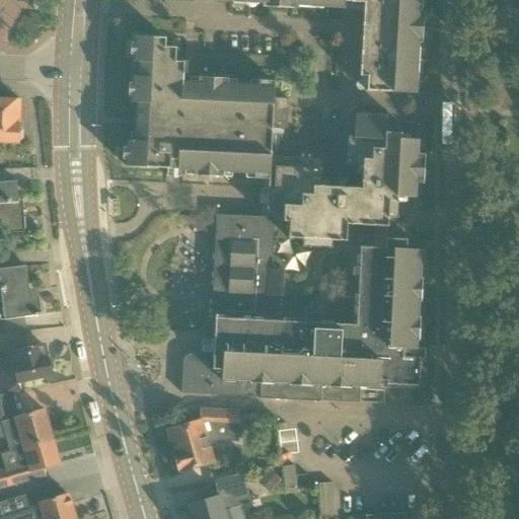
[(212,0),(234,2),(233,0),(257,0),(257,3),(263,3),(263,7),(293,9),(294,5),(299,5),(298,0),(303,0),(322,1),(322,7),(344,8),(345,2),(364,4),(360,77),(367,77),(366,91),(415,94),(416,72),(411,72),(412,49),(418,49),(418,44),(422,44),(424,13),(420,13),(420,8),(414,7),(414,0),(212,0)]
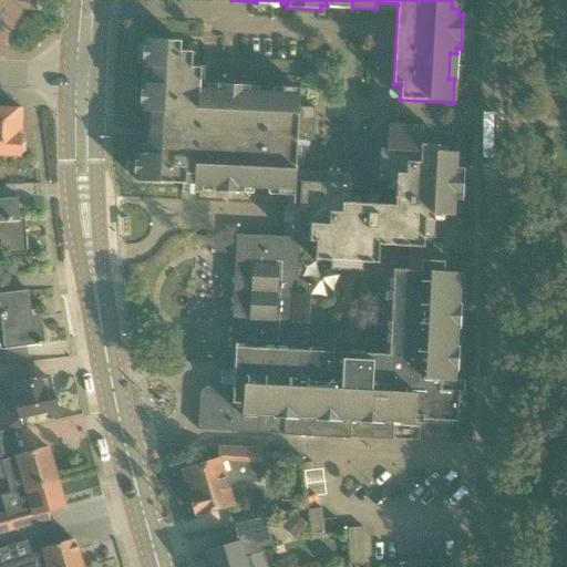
[(217,85),(217,86),(217,91),(200,91),(202,69),(192,68),(192,57),(196,57),(196,53),(181,52),(181,42),(147,40),(147,48),(143,48),(143,60),(146,61),(146,68),(153,69),(152,84),(145,84),(145,92),(141,92),(141,104),(144,105),(144,112),(151,113),(150,130),(154,131),(153,137),(150,137),(148,155),(140,155),(138,163),(135,162),(134,175),(138,175),(137,183),(183,185),(183,192),(182,192),(182,193),(198,194),(198,192),(197,192),(197,185),(212,186),(212,193),(244,194),(244,188),(278,189),(278,196),(292,196),(294,196),(295,189),(298,138),(312,140),(315,109),(299,107),(300,90),(284,89),(282,94),(248,93),(249,86),(217,85)]
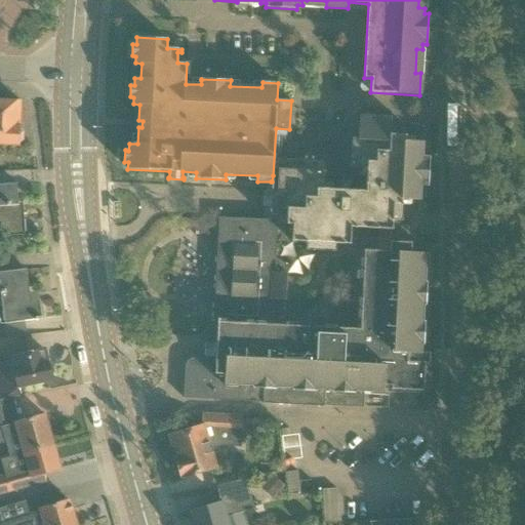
[(0,145),(18,146),(18,144),(23,139),(24,132),(19,128),(21,102),(0,99),(0,145)]
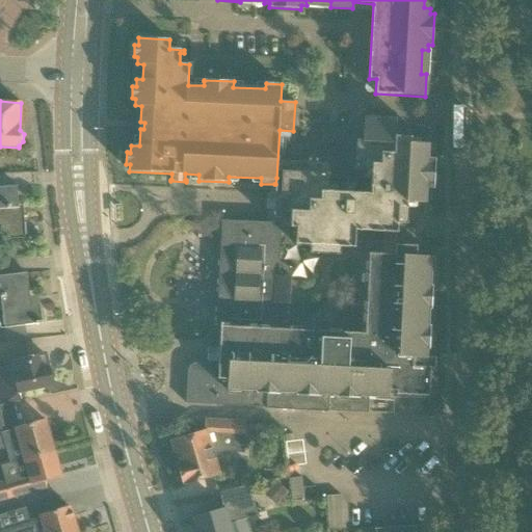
[(424,205),(425,189),(433,189),(435,159),(427,158),(428,144),(410,143),(411,137),(396,136),(396,125),(397,120),(376,118),(376,125),(364,124),(363,140),(356,140),(355,170),(371,171),(370,193),(355,193),(355,186),(358,186),(358,185),(342,184),(342,186),(345,186),(345,192),(328,191),(329,174),(320,174),(320,163),(330,164),(330,162),(284,160),(285,131),(293,132),(293,131),(280,130),(276,178),(275,184),(274,184),(274,198),(269,197),(269,193),(268,193),(267,224),(278,225),(280,228),(297,229),(296,245),(310,246),(310,254),(340,256),(340,247),(354,248),(355,232),(396,234),(395,246),(420,247),(420,246),(408,246),(407,204),(424,205)]
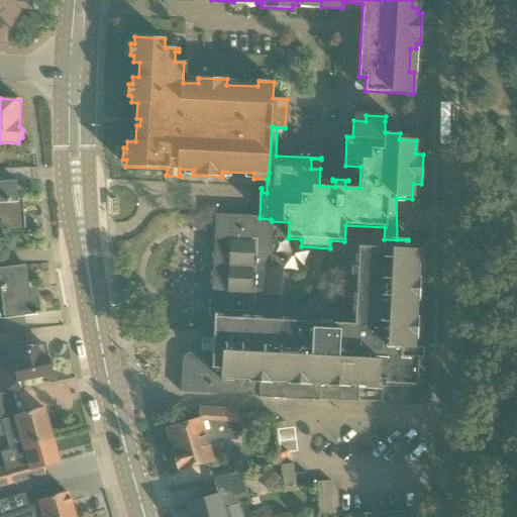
[(0,182),(0,232),(24,231),(22,199),(18,200),(16,181),(0,182)]
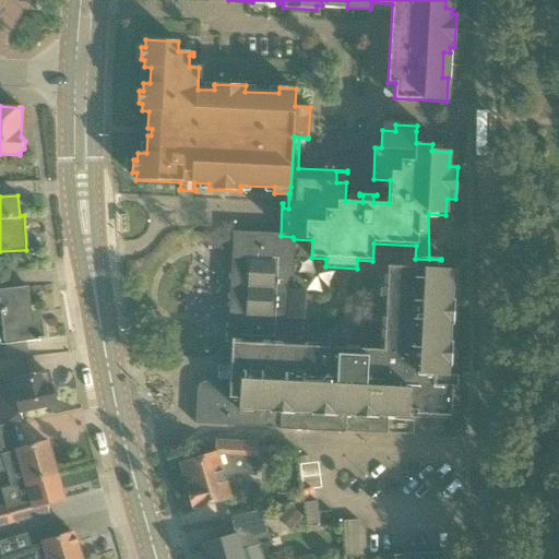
[(195,424),(217,425),(280,428),(280,430),(345,433),(345,431),(387,433),(388,416),(395,417),(394,420),(408,420),(408,415),(416,415),(416,418),(441,419),(441,416),(445,416),(451,412),(451,406),(462,406),(464,376),(448,375),(448,368),(451,368),(452,342),(449,342),(450,325),(453,325),(454,300),(451,300),(452,283),(455,283),(456,270),(440,270),(441,260),(415,259),(415,269),(388,266),(388,276),(384,275),(380,352),(329,349),(330,345),(304,344),(304,348),(288,347),(288,335),(302,328),(304,320),(306,320),(307,292),(305,292),(305,283),(292,273),(294,239),(293,237),(281,236),(235,234),(234,253),(239,253),(238,265),(234,265),(233,281),(237,281),(237,294),(232,294),(232,309),(236,309),(235,322),(230,322),(229,340),(227,340),(227,344),(232,344),(230,359),(221,359),(219,382),(207,381),(203,382),(200,383),(198,387),(198,391),(195,424)]
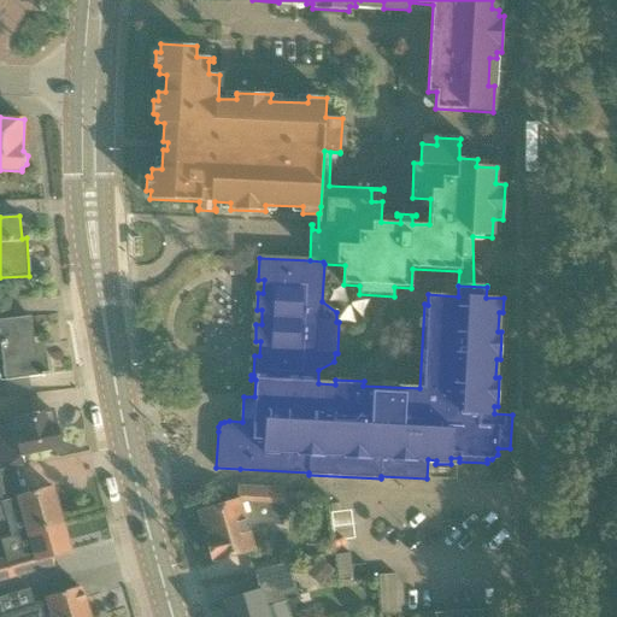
[(0,346),(5,381),(41,376),(48,375),(46,353),(35,354),(30,317),(0,321),(0,346)]
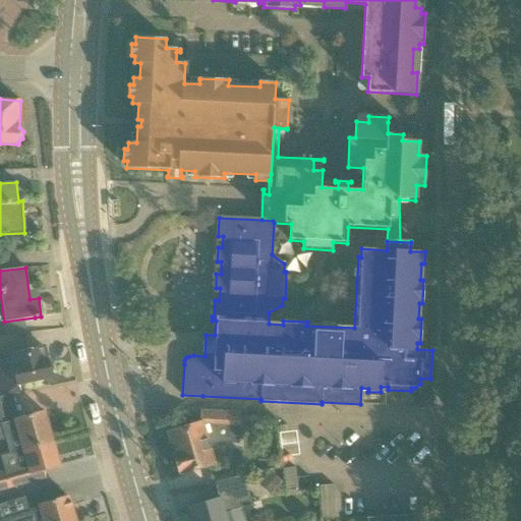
[(45,346),(42,347),(6,355),(7,359),(0,360),(0,398),(20,393),(18,386),(53,378),(48,358),(45,346)]
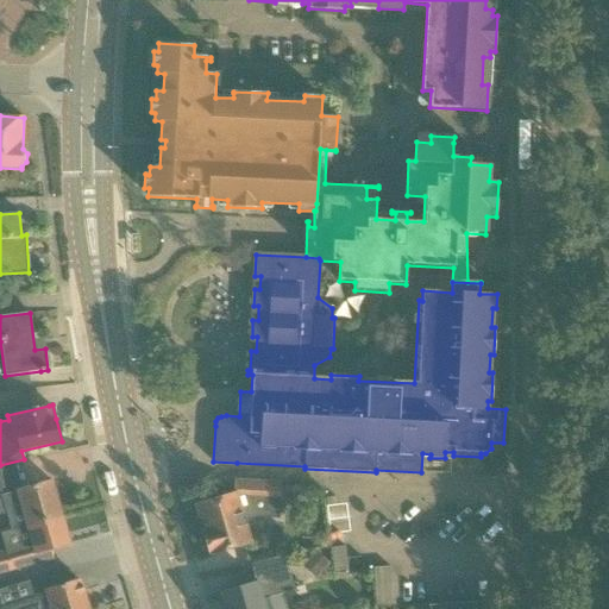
[(282,482),(236,479),(236,494),(195,506),(205,535),(200,540),(203,550),(209,552),(211,554),(251,542),(244,519),(256,515),(252,501),(281,502),(282,482)]
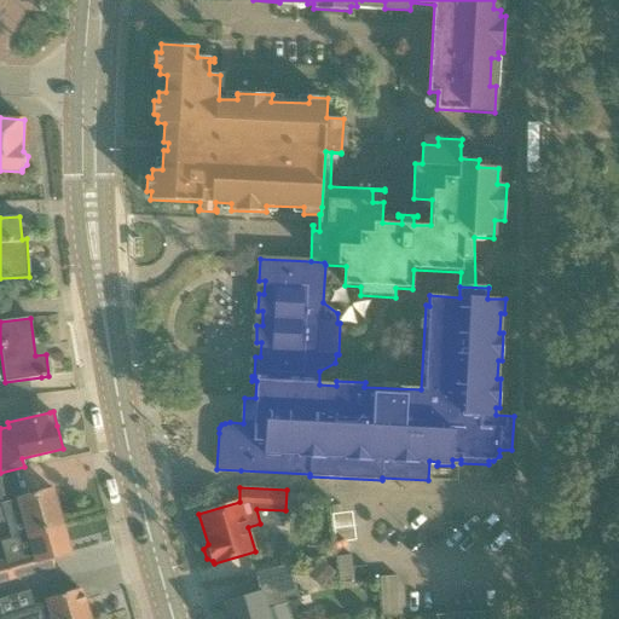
[(3,503),(0,491),(0,524),(7,522),(11,538),(63,525),(53,490),(3,503)]
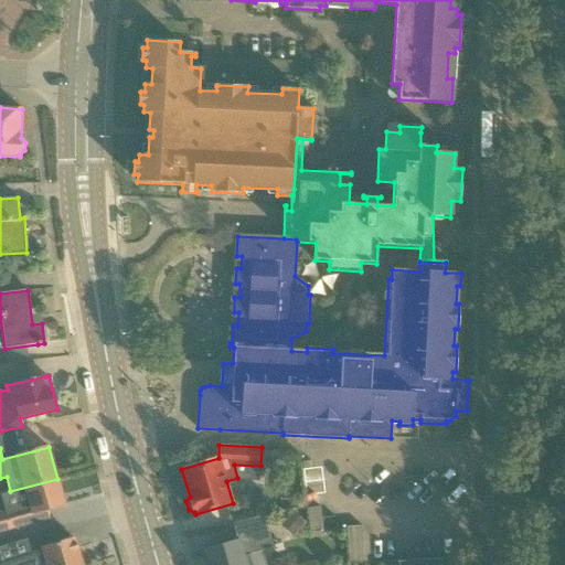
[(6,512),(0,513),(0,531),(48,519),(45,510),(64,504),(57,479),(10,491),(0,494),(6,512)]
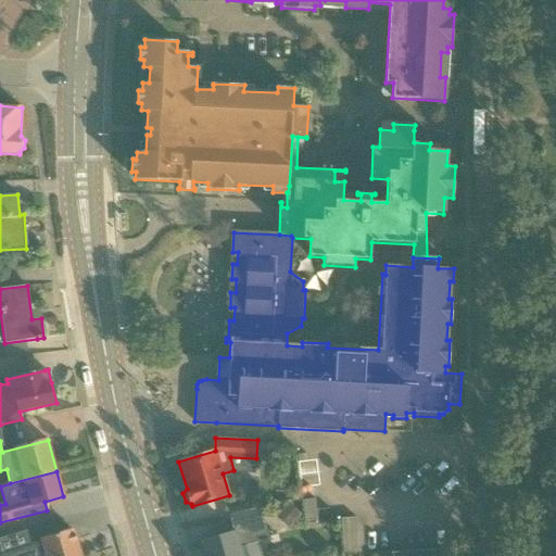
[(201,555),(242,555),(240,547),(269,539),(260,508),(252,510),(230,516),(234,527),(218,531),(219,535),(201,541),(205,554),(201,555)]
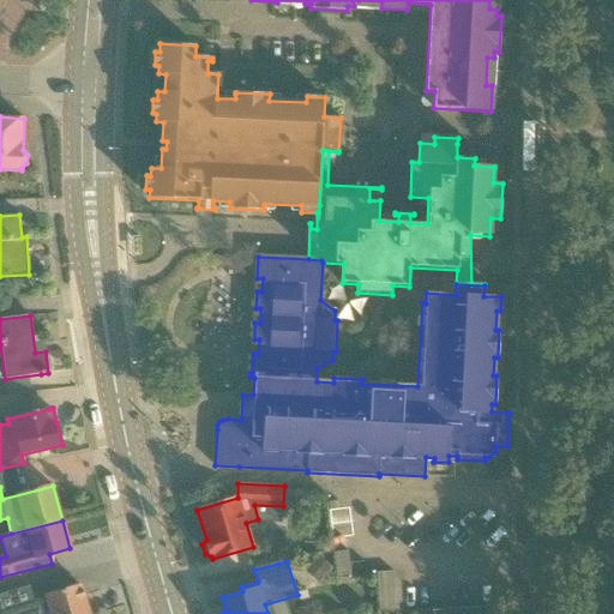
[(377,571),(378,611),(401,609),(399,571),(377,571)]
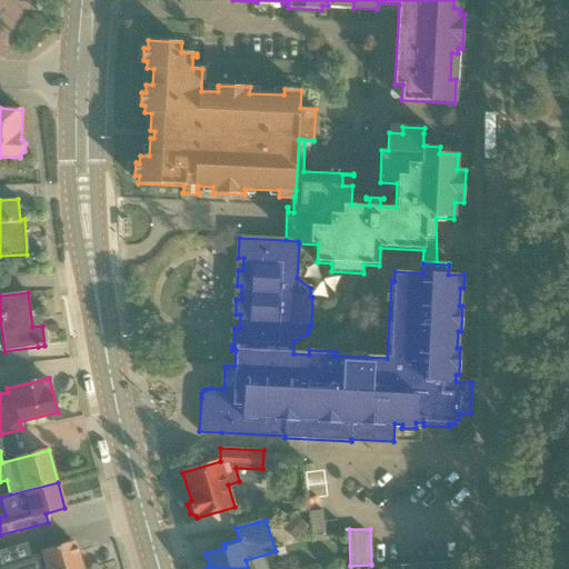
[(48,568),(82,568),(75,542),(42,552),(43,552),(28,557),(31,568),(47,563),(48,568)]
